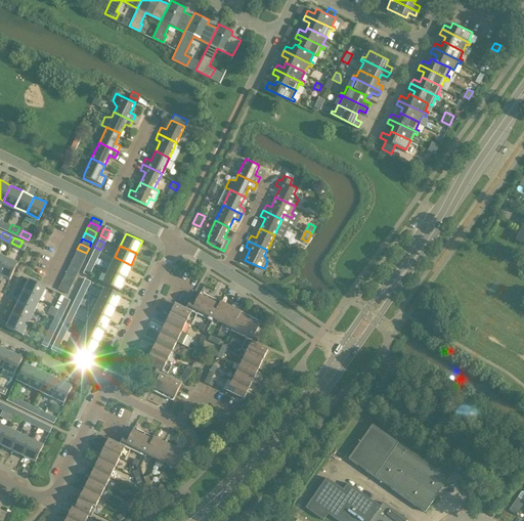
[(74,254),(84,259),(86,253),(77,249),(74,254)]
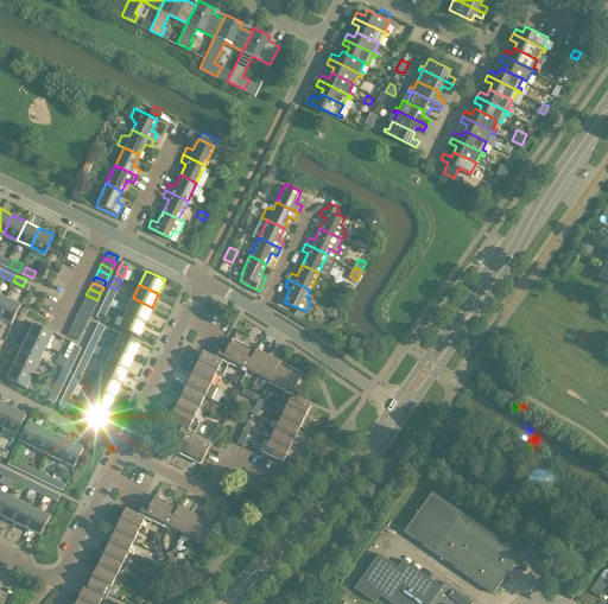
[(103,300),(111,304),(114,294),(107,291),(103,300)]
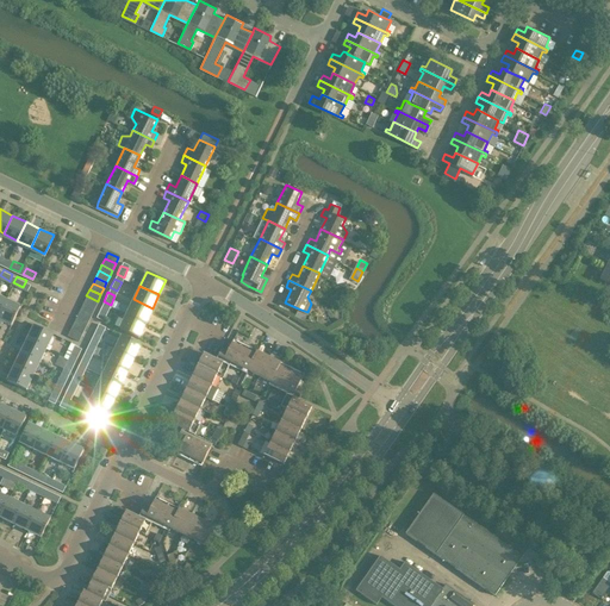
[(83,303),(94,307),(98,301),(86,295),(83,303)]
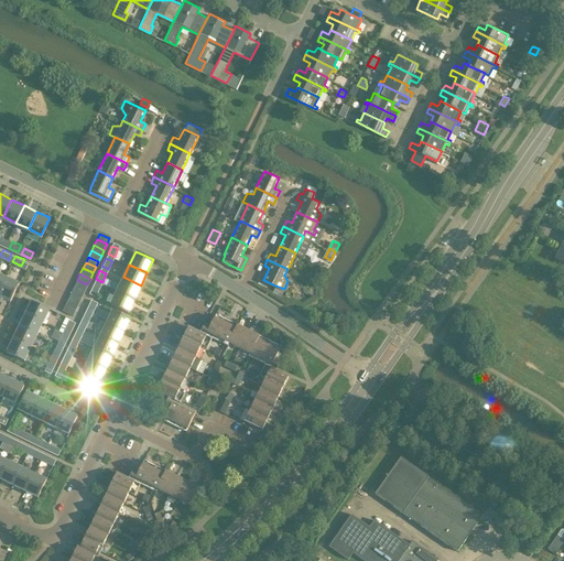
[(7,274),(0,287),(0,293),(10,299),(19,281),(7,274)]
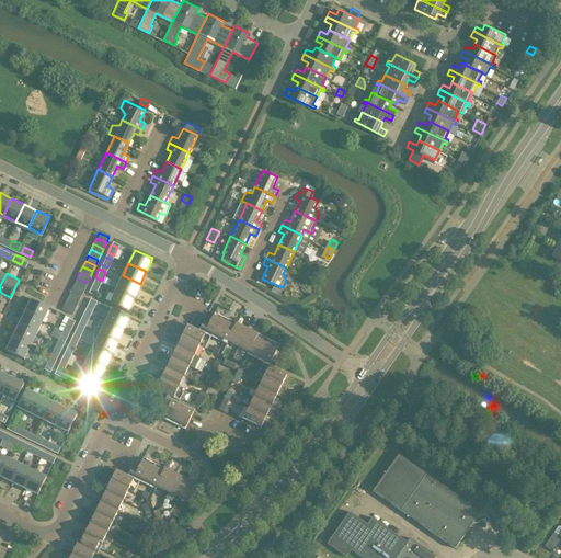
[(140,284),(123,275),(116,287),(134,296),(140,284)]
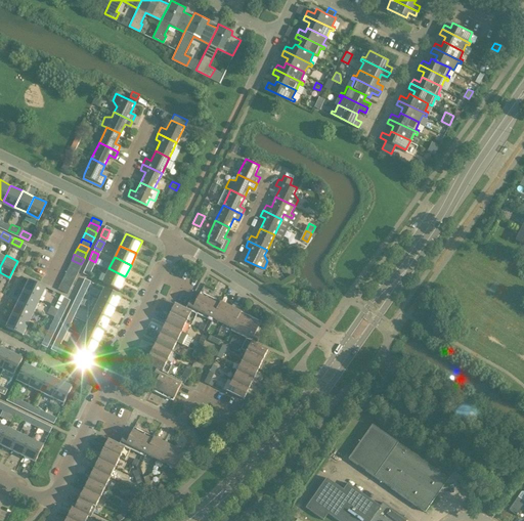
[(69,265),(79,269),(81,264),(72,260),(69,265)]
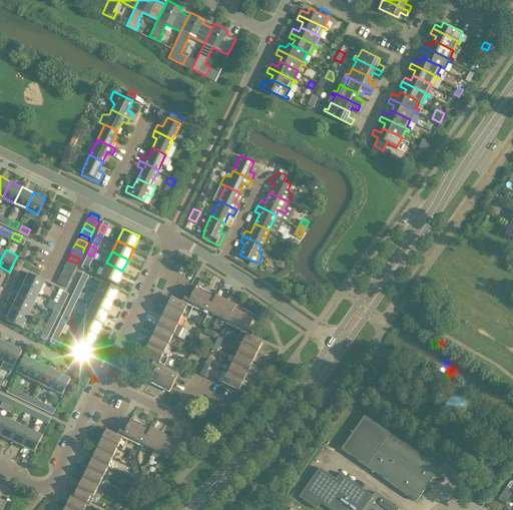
[(87,269),(91,261),(85,258),(81,266),(87,269)]
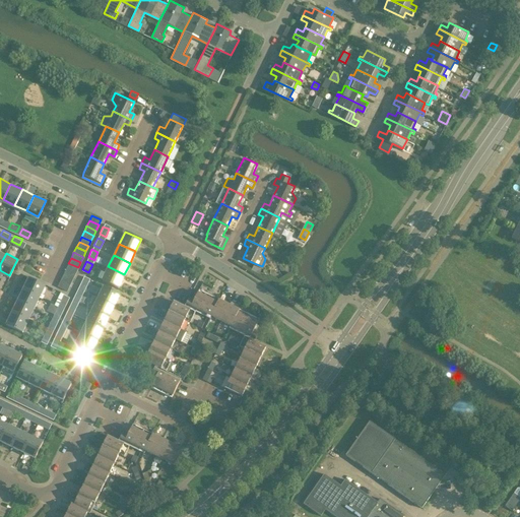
[(66,268),(75,272),(78,267),(68,263),(66,268)]
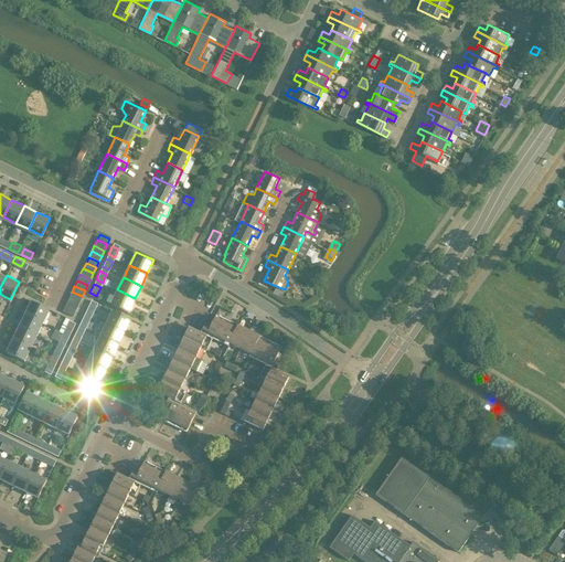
[(285,289),(276,286),(274,290),(283,295),(285,289)]
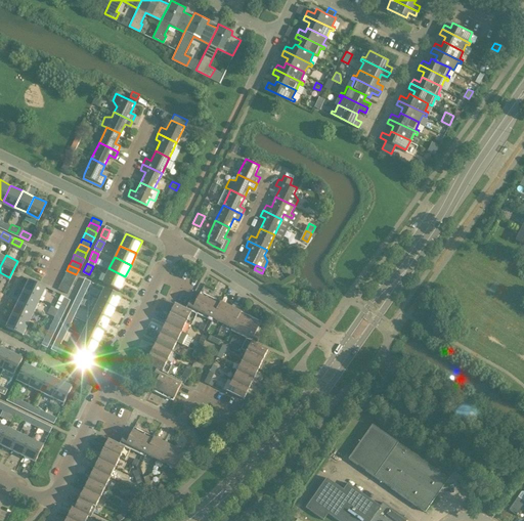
[(125,276),(108,268),(103,280),(120,289),(125,276)]
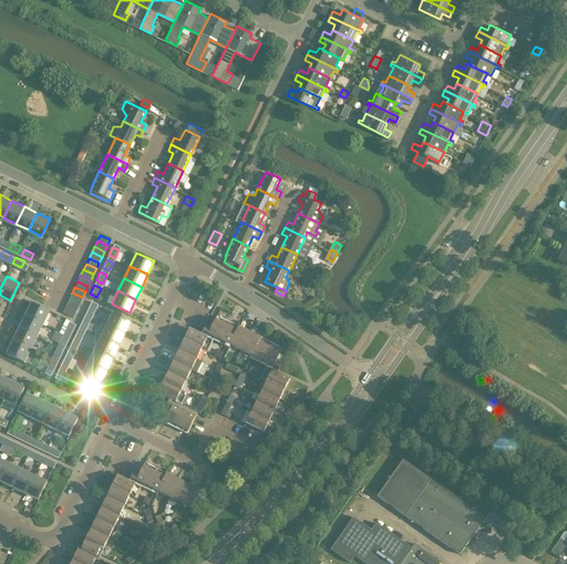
[(69,298),(80,304),(82,297),(72,293),(69,298)]
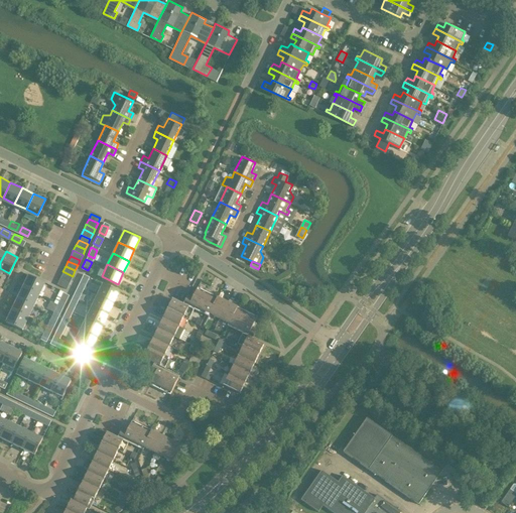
[(60,276),(70,281),(73,276),(62,271),(60,276)]
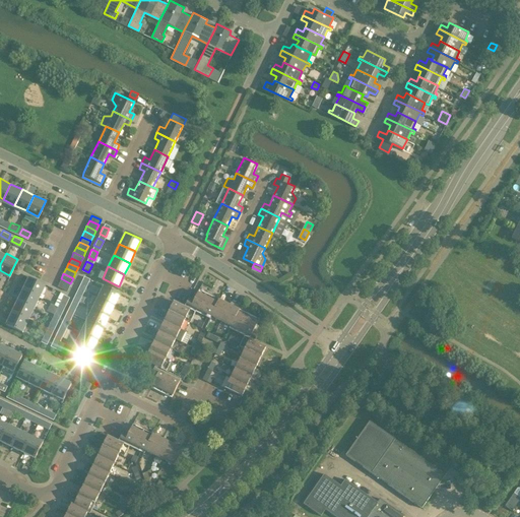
[(23,287),(40,296),(45,283),(28,275),(23,287)]
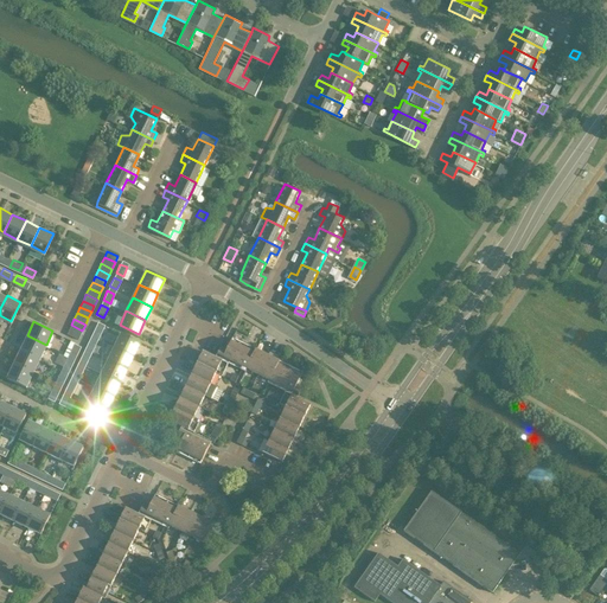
[(82,331),(71,325),(68,332),(78,337),(82,331)]
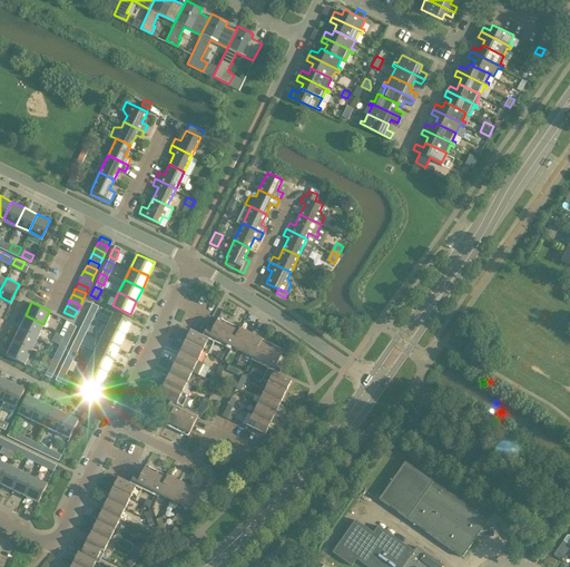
[(86,314),(92,318),(97,309),(90,305),(86,314)]
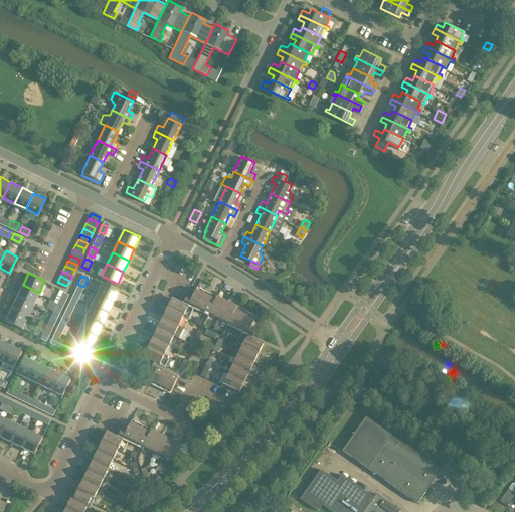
[(98,293),(113,301),(119,289),(103,281),(98,293)]
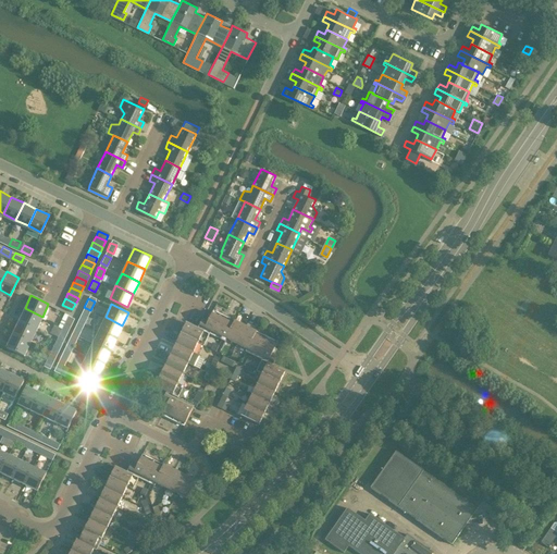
[(19,321),(36,329),(42,317),(25,308),(19,321)]
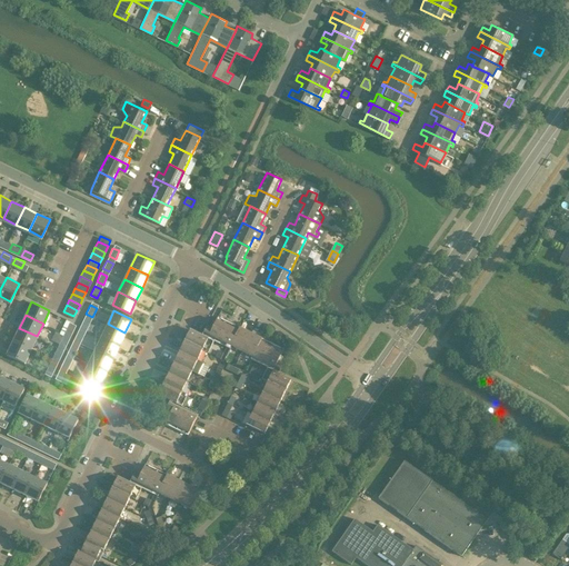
[(203,330),(226,341),(230,344),(239,326),(218,315),(212,326),(207,324),(203,330)]
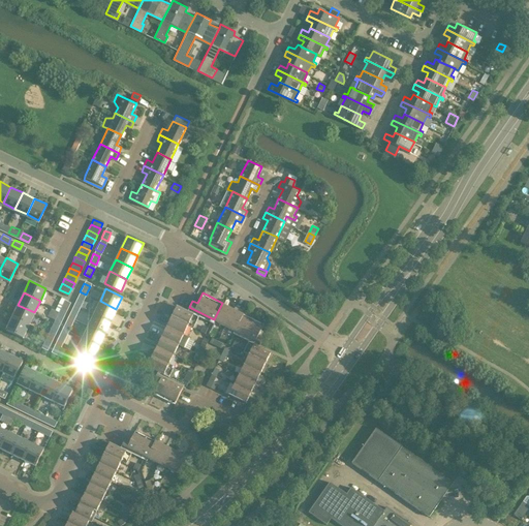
[(74,303),(80,306),(84,298),(78,296),(74,303)]
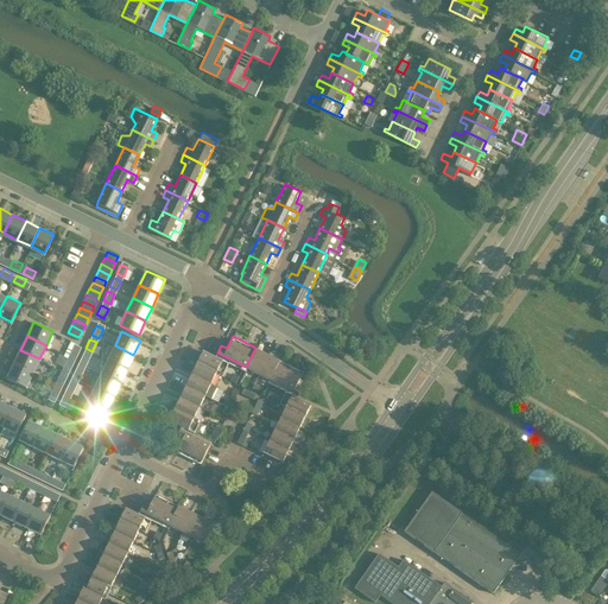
[(71,341),(67,349),(77,355),(82,345),(75,342),(71,341)]
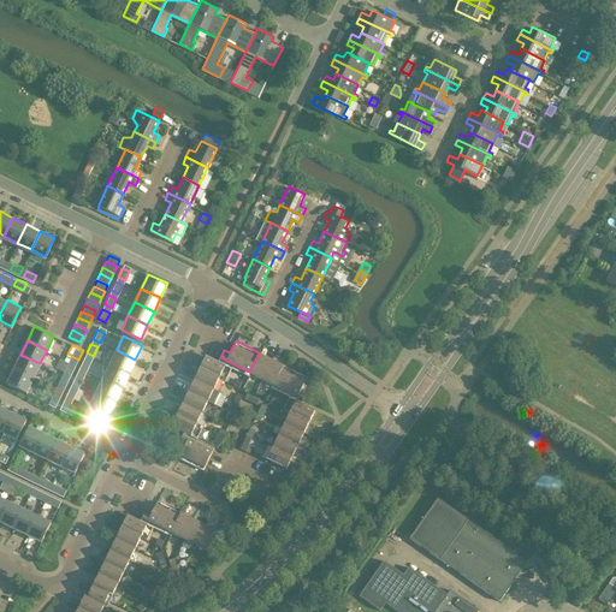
[(110,364),(129,373),(135,360),(117,350),(110,364)]
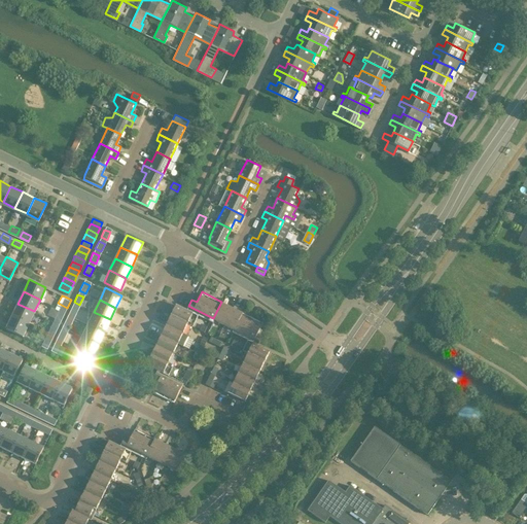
[(223,323),(232,307),(221,302),(213,318),(223,323)]
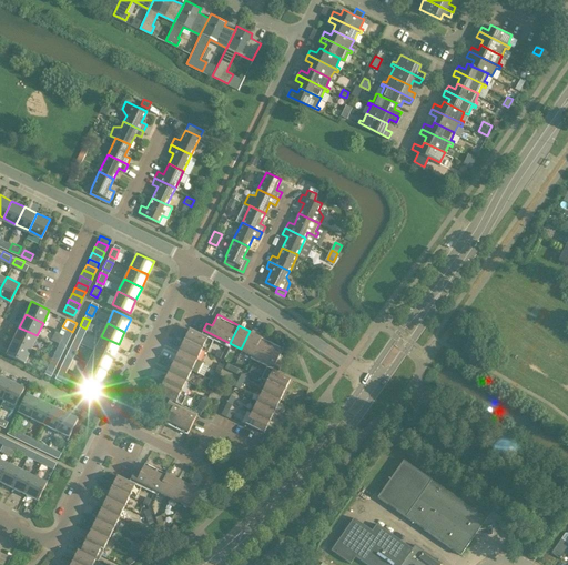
[(213,339),(201,333),(190,326),(184,339),(202,347),(208,350),(213,339)]
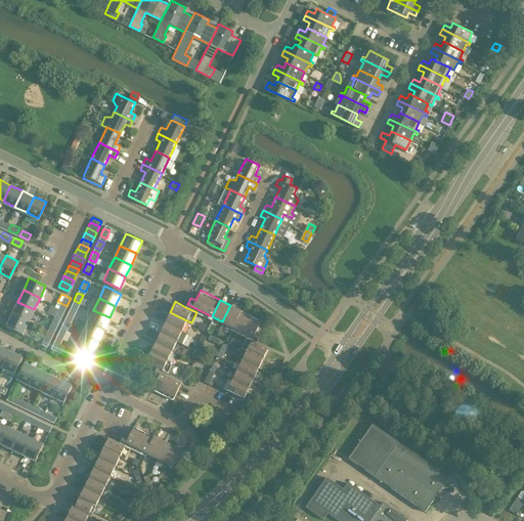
[(12,313),(29,321),(34,309),(17,302),(12,313)]
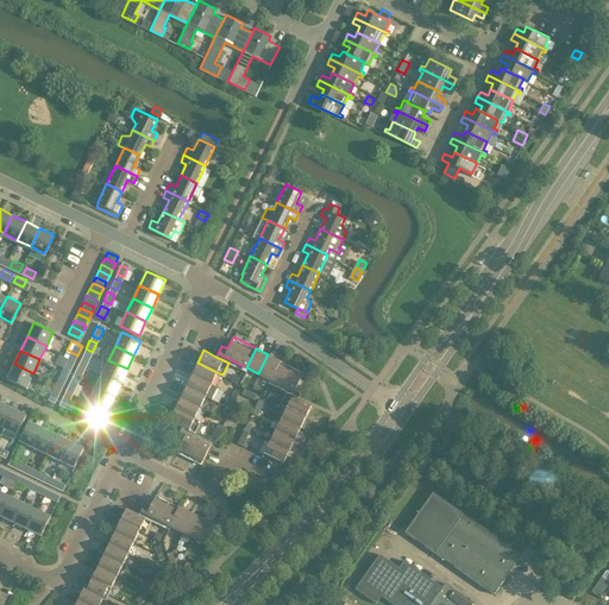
[(79,363),(86,365),(90,357),(83,353),(79,363)]
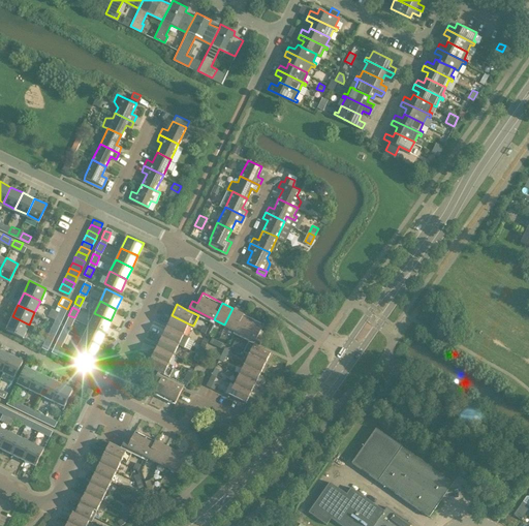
[(232,308),(224,325),(235,330),(243,313),(232,308)]
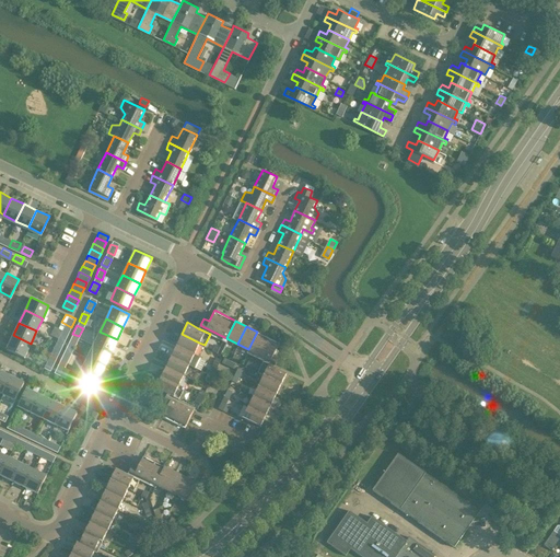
[(69,331),(62,328),(58,336),(65,339),(69,331)]
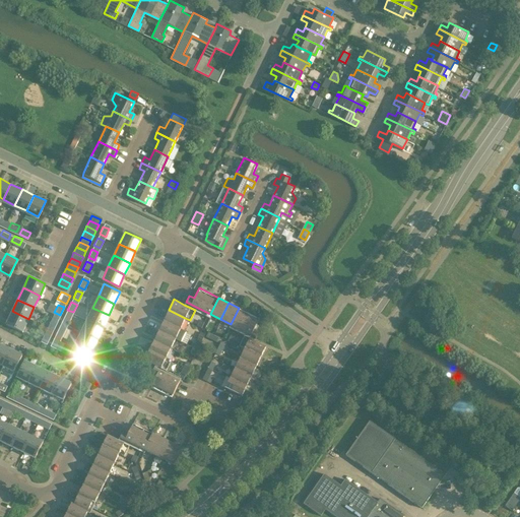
[(87,319),(104,327),(109,315),(92,308),(87,319)]
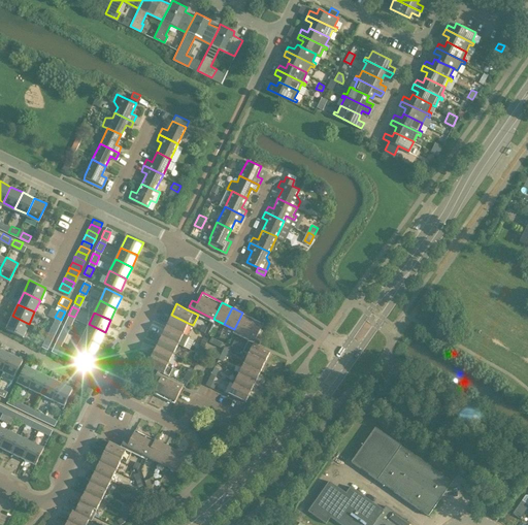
[(260,341),(263,335),(258,332),(263,322),(242,313),(234,329),(260,341)]
